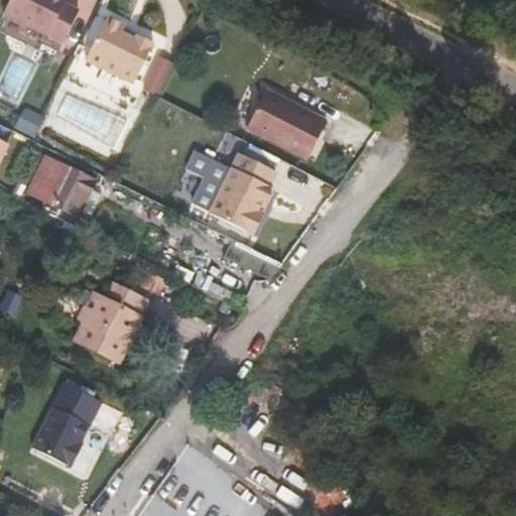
[(10,0),(3,15),(62,44),(78,13),(63,6),(66,0),(10,0)]
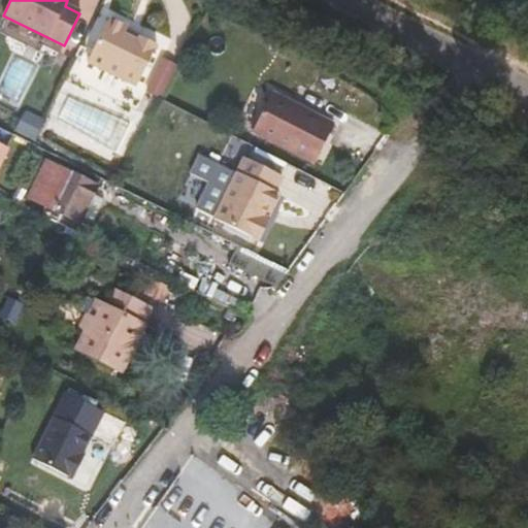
[(127,28),(108,19),(87,63),(136,88),(157,46),(139,38),(137,42),(124,36),(127,28)]
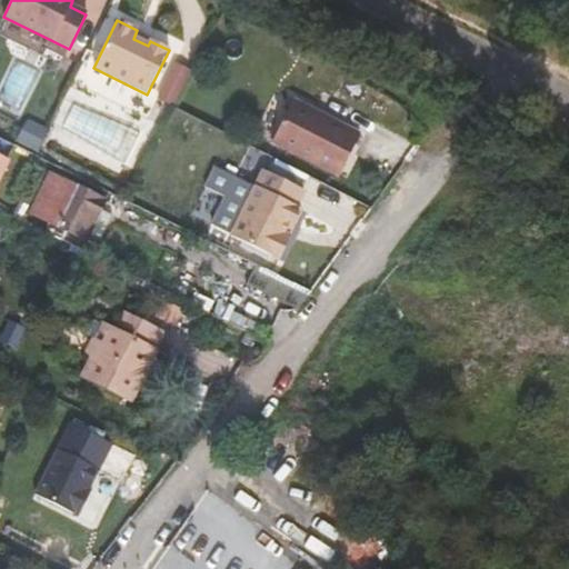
[(178,106),(193,68),(173,60),(158,98),(178,106)]
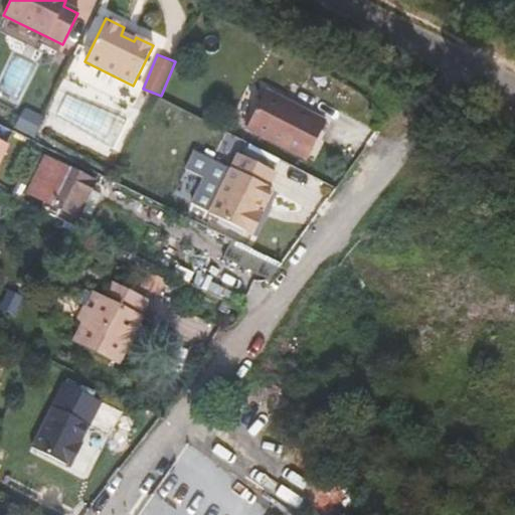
[(14,59),(2,95),(18,101),(30,65),(14,59)]
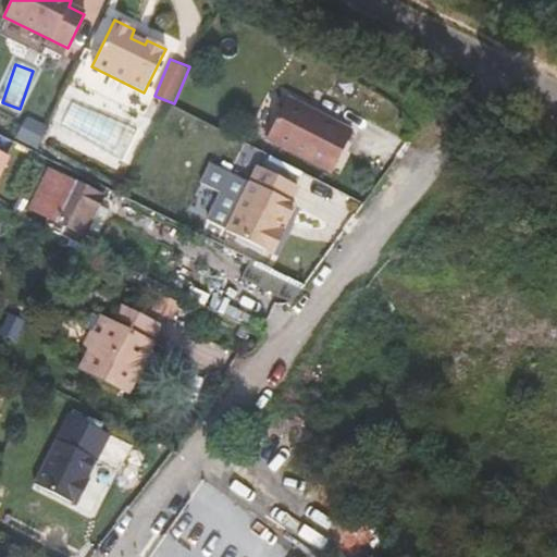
[(306,110),(287,100),(265,140),(331,174),(353,134),(316,114),(313,119),(304,113),(306,110)]
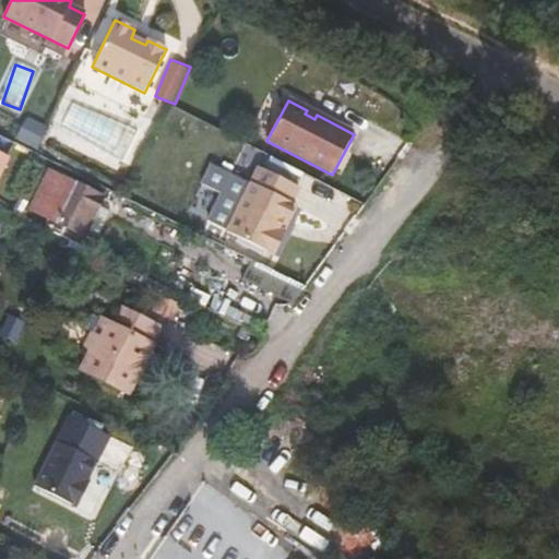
[(0,175),(9,156),(0,152),(0,175)]
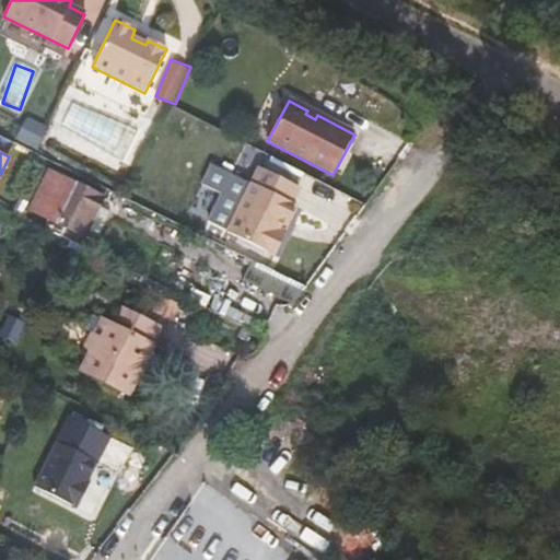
[(296,187),(257,167),(225,232),(271,255),(282,233),(277,230),(282,220),(286,222),(294,206),(289,203),(296,187)]
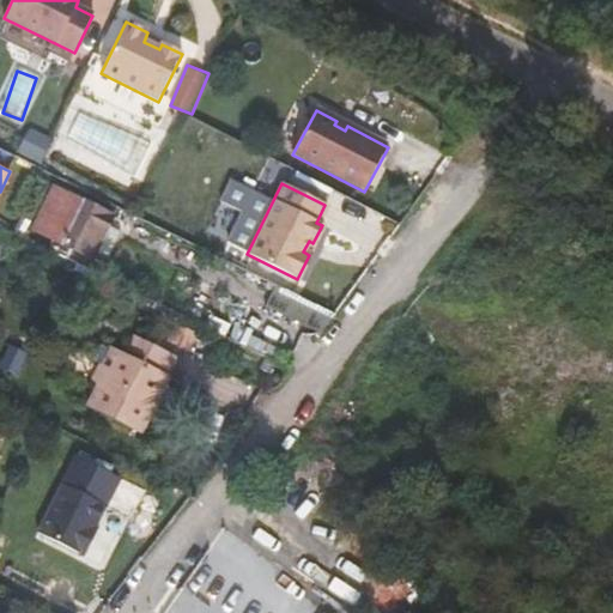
[(52,186),(30,230),(55,243),(78,198),(52,186)]
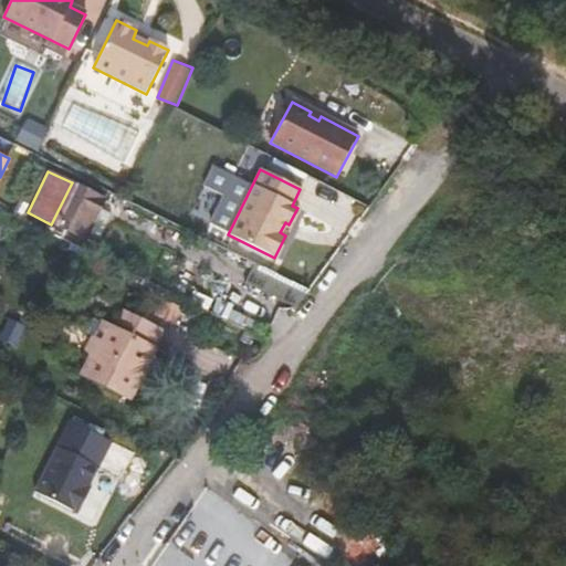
[(72,182),(51,224),(46,232),(61,239),(65,231),(85,241),(105,199),(72,182)]
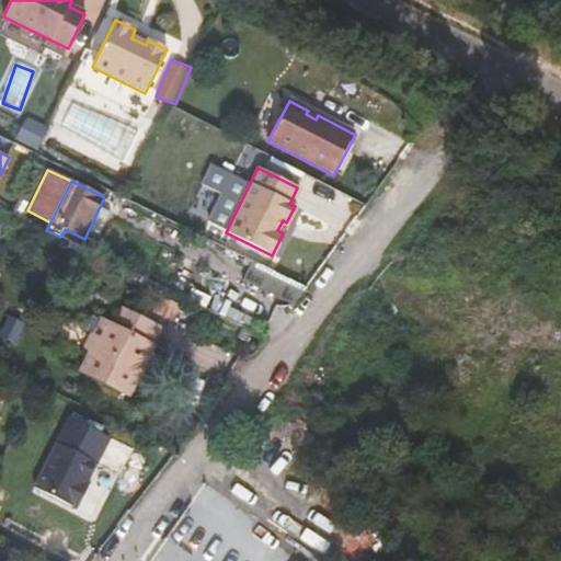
[(306,288),(270,277),(260,299),(265,302),(286,304),(296,300),(297,300),(301,296),(302,293),(306,288)]
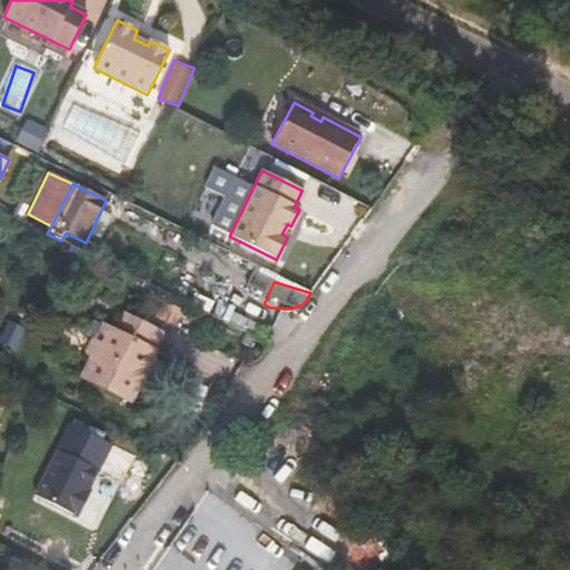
[(92,361),(84,379),(130,402),(156,349),(165,333),(127,314),(117,332),(109,327),(92,361)]
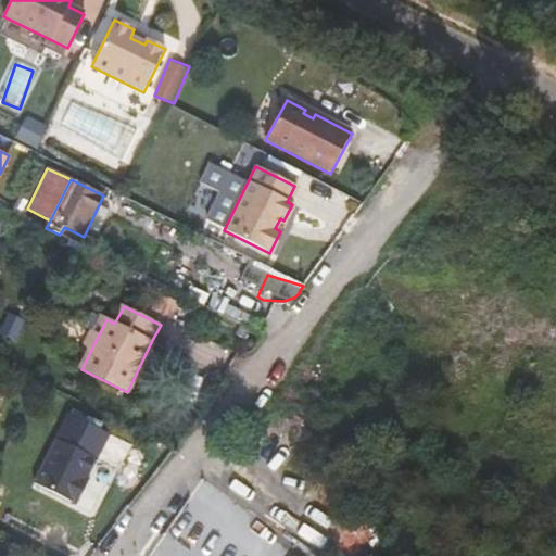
[(106,319),(100,316),(84,346),(91,351),(106,319)]
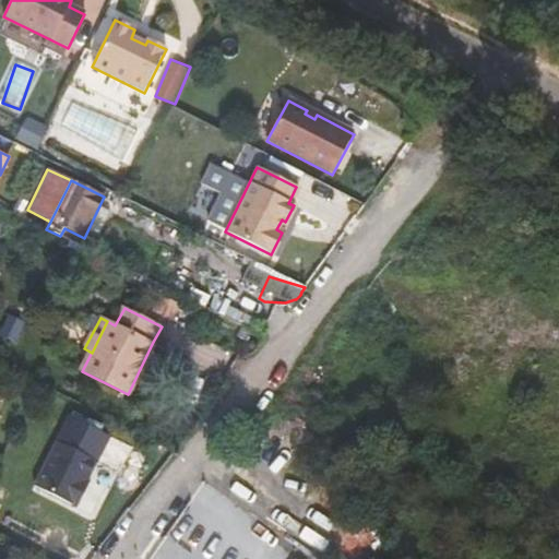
[(97,462),(58,441),(35,484),(83,509),(90,495),(83,490),(97,462)]
